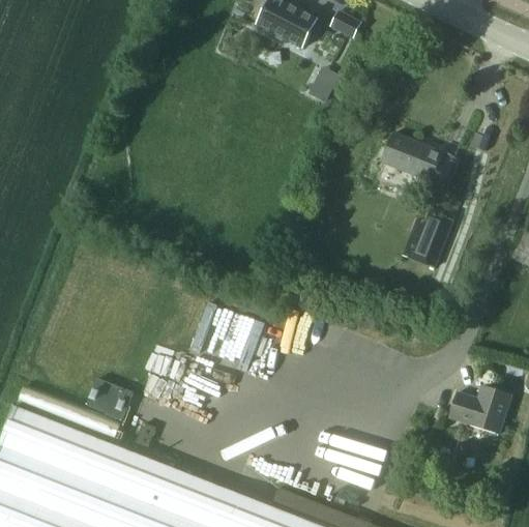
[(300,48),(316,18),(282,0),(266,0),(255,23),(300,48)]
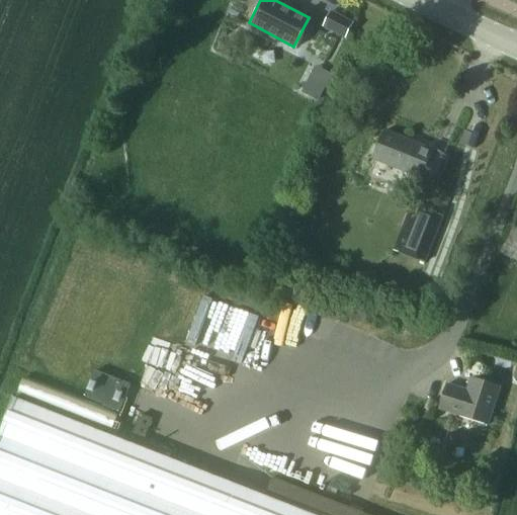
[(330,10),(323,23),(345,33),(351,20),(330,10)]
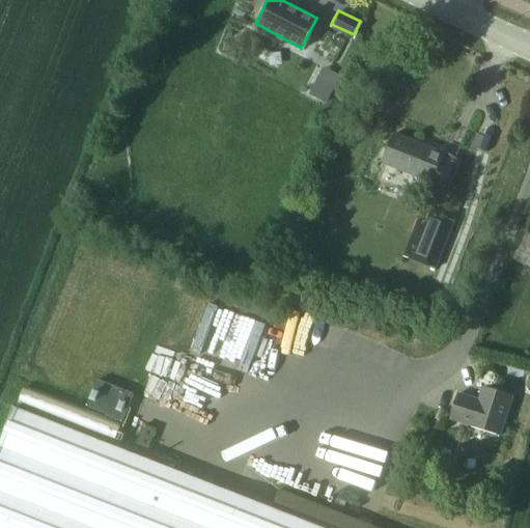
[(453,162),(440,157),(441,151),(395,133),(383,162),(428,181),(425,187),(441,193),(453,162)]
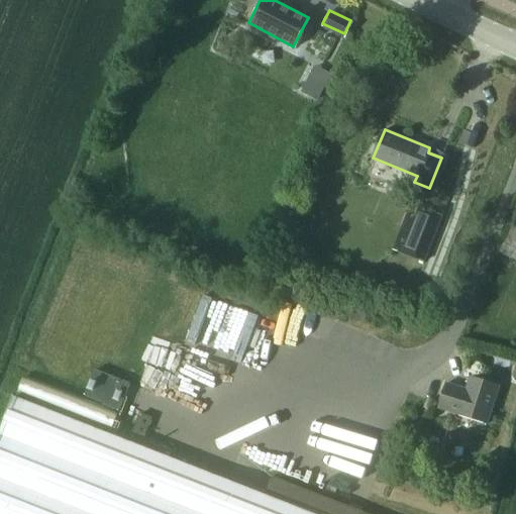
[(407,204),(398,228),(410,233),(407,239),(417,243),(430,213),(407,204)]
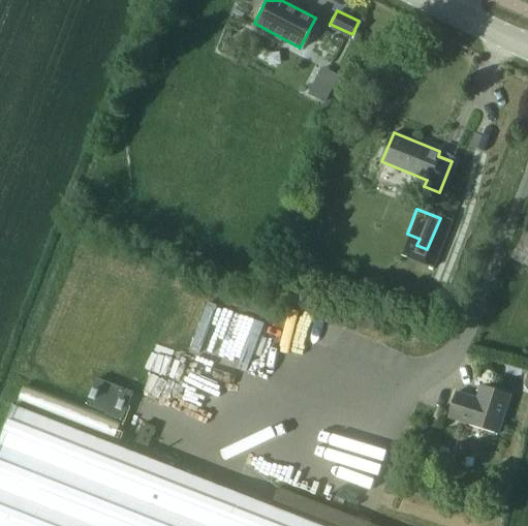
[(509,393),(479,384),(475,397),(455,391),(446,415),(468,423),(467,424),(497,433),(509,393)]
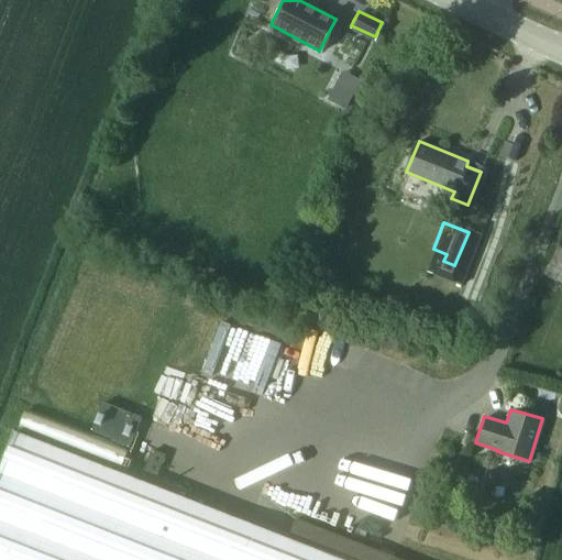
[(287,537),(14,430),(0,465),(0,559),(403,559),(295,517),(287,537)]
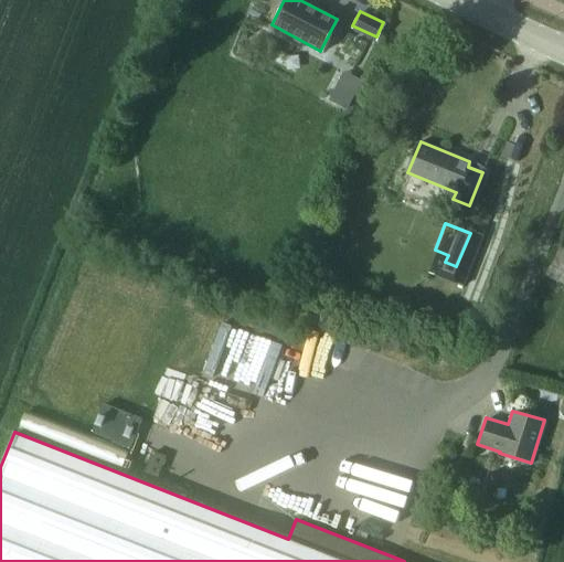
[(142,475),(155,479),(165,455),(151,451),(142,475)]
